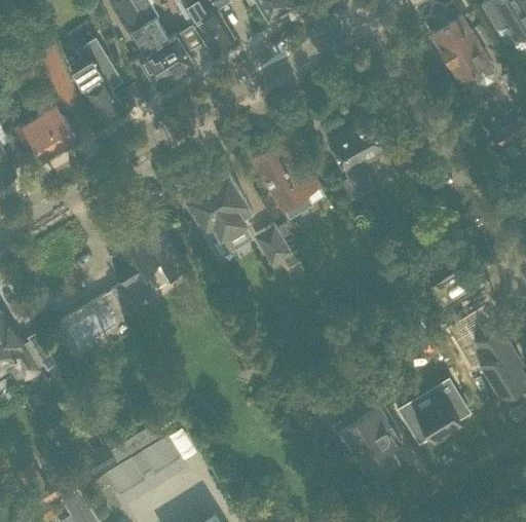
[(143,25),(127,0),(120,0),(110,6),(127,36),(132,34),(145,54),(138,59),(155,86),(174,75),(143,25)]
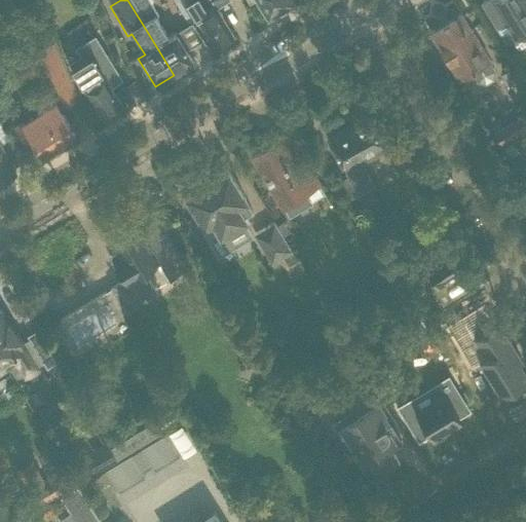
[(147,0),(127,0),(143,25),(174,75),(192,64),(175,36),(168,40),(155,19),(158,16),(147,0)]
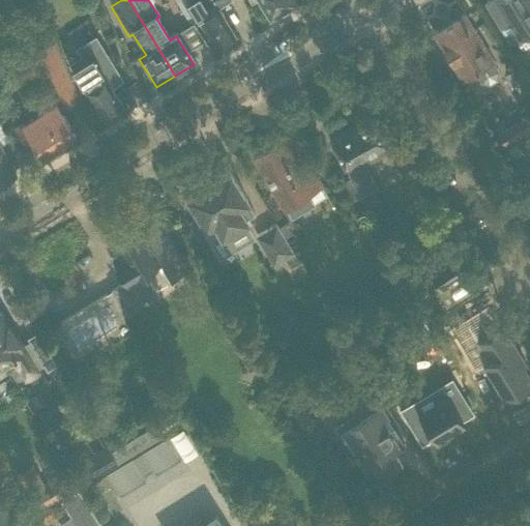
[(177,0),(171,0),(188,28),(193,25),(177,0)]
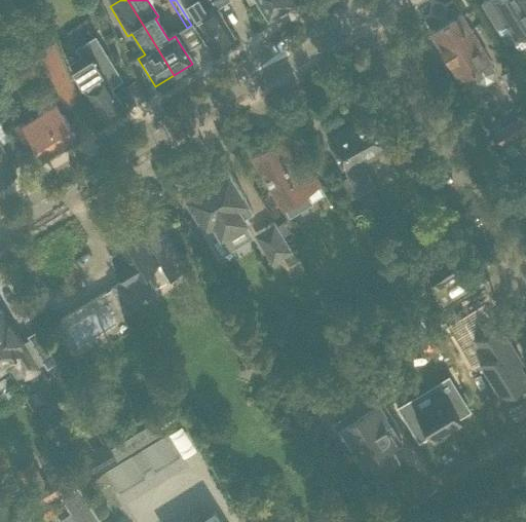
[(176,0),(191,25),(195,23),(213,51),(234,38),(217,10),(216,9),(228,2),(227,0),(202,0),(199,2),(197,0),(176,0)]
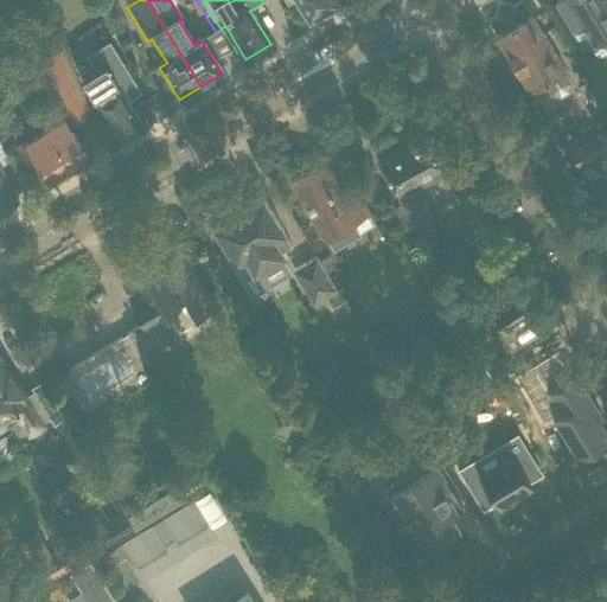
[(282,0),(287,7),(296,1),(308,21),(323,13),(326,13),(332,10),(333,6),(337,4),(334,0),(282,0)]
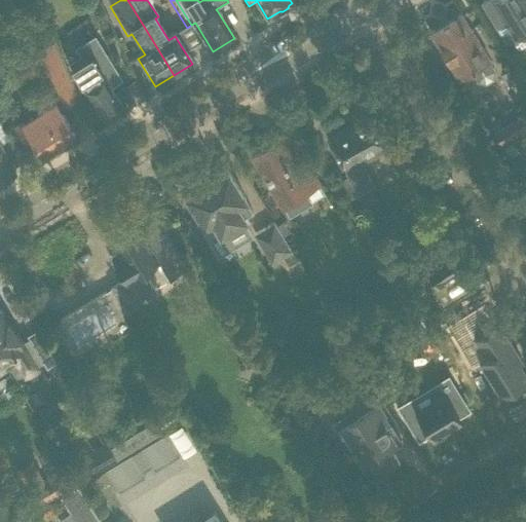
[(505,44),(514,40),(525,32),(525,2),(524,0),(489,0),(490,0),(482,5),(492,23),(505,44)]
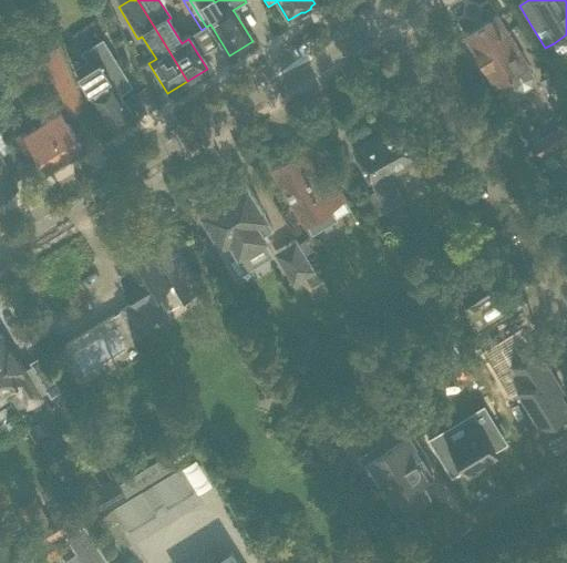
[(532,79),(507,39),(495,20),(464,39),(495,88),(508,80),(514,90),(524,93),(531,89),(532,79)]
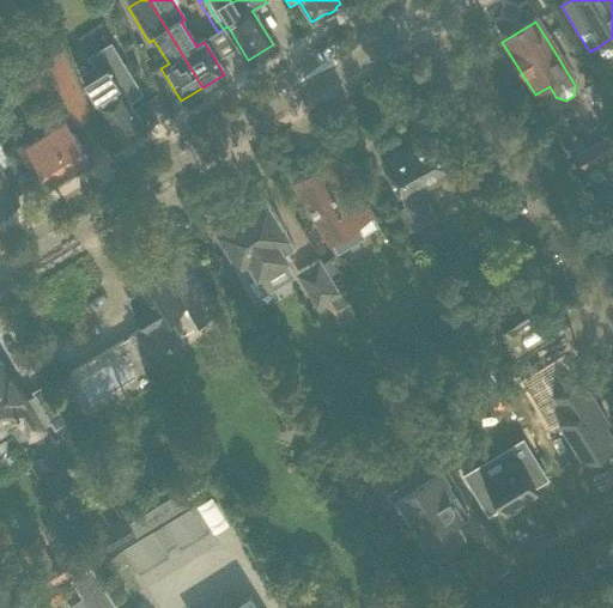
[(93,68),(79,77),(104,120),(117,140),(141,125),(129,104),(140,97),(143,96),(128,71),(111,44),(101,28),(77,42),(87,59),(93,68)]
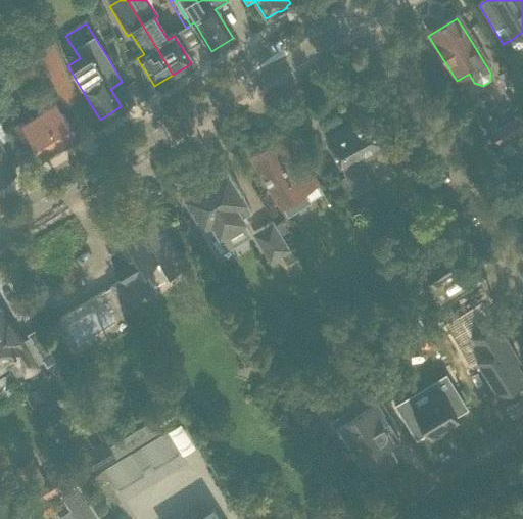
[(53,44),(37,51),(62,110),(63,109),(78,103),(53,44)]
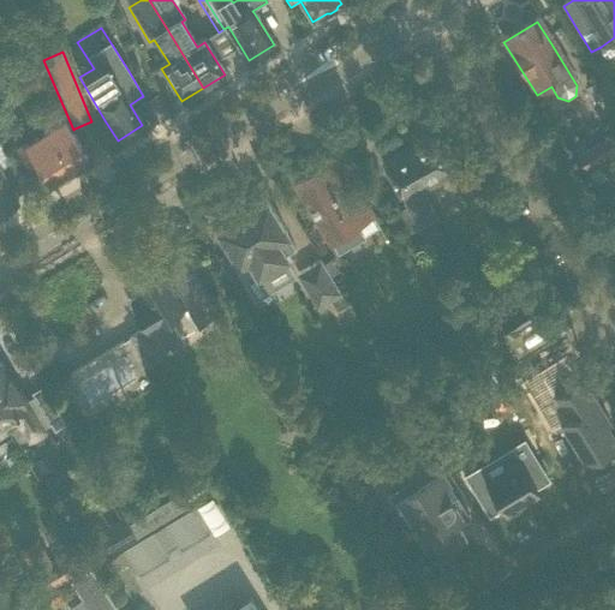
[(87,160),(73,139),(65,125),(19,154),(29,169),(36,165),(49,184),(87,160)]
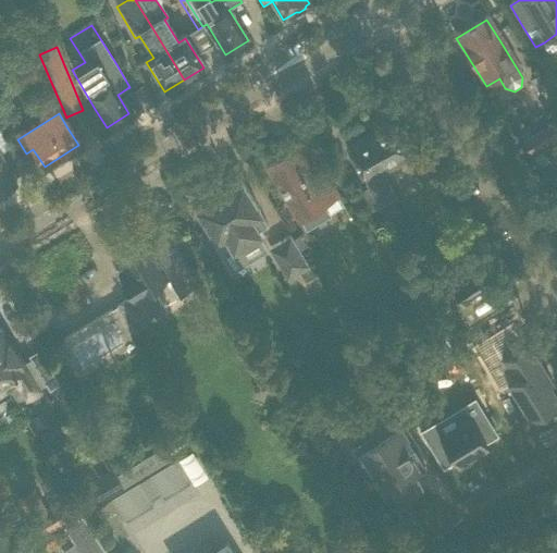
[(556,134),(553,127),(542,134),(523,146),(530,157),(556,139),(556,134)]
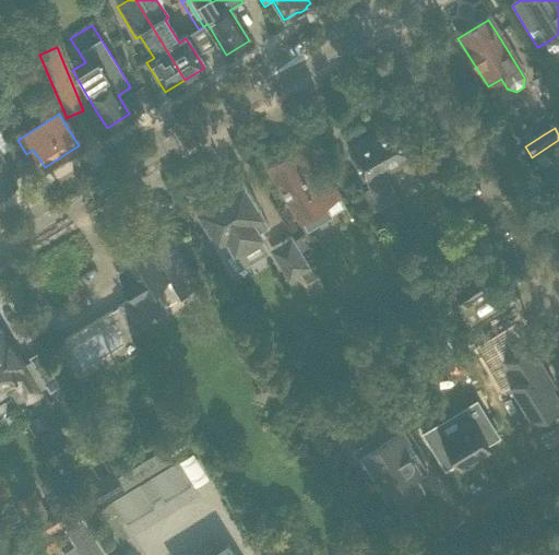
[(0,193),(1,193),(6,193),(10,191),(12,188),(15,186),(0,158),(11,152),(0,131),(0,193)]
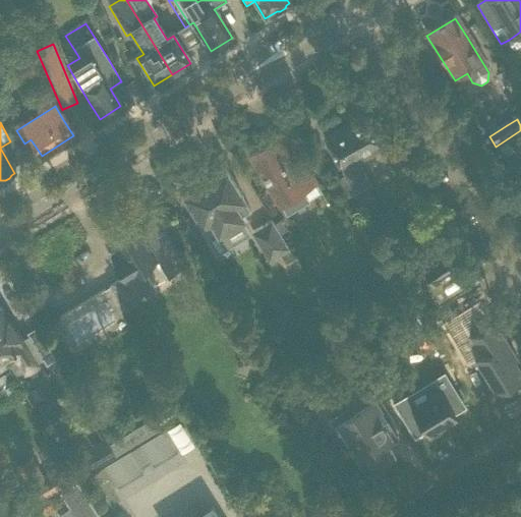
[(369,187),(356,164),(382,151),(367,125),(350,134),(347,128),(324,140),(339,168),(340,168),(344,177),(334,182),(344,200),(369,187)]
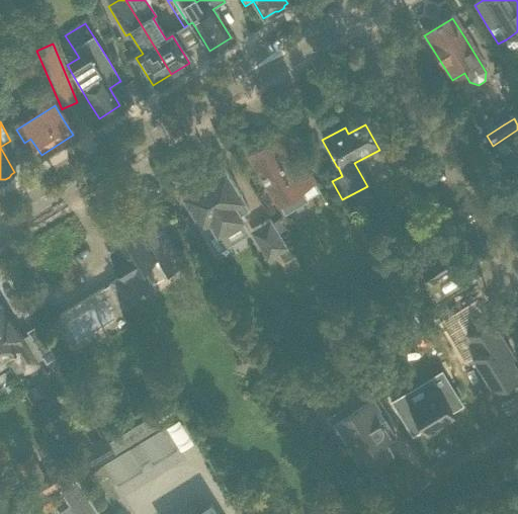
[(298,168),(290,155),(279,138),(248,157),(284,216),(307,201),(300,192),(313,185),(300,166),(298,168)]
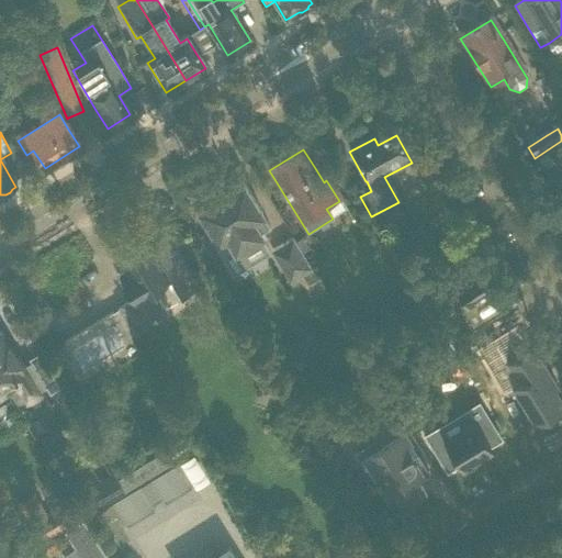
[(243,186),(198,213),(209,232),(205,234),(222,261),(234,254),(236,258),(268,240),(265,234),(269,231),(261,219),(262,219),(243,186)]
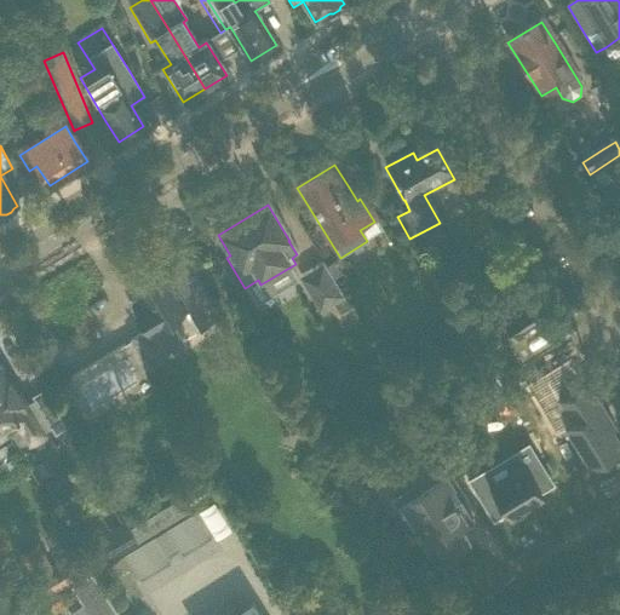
[(515,252),(470,282),(478,294),(522,264),(515,252)]
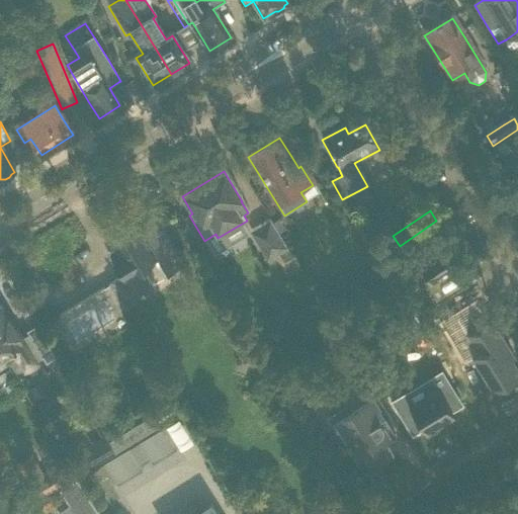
[(123,278),(109,287),(123,312),(170,283),(166,277),(158,263),(174,254),(152,219),(110,243),(114,250),(109,254),(123,278)]
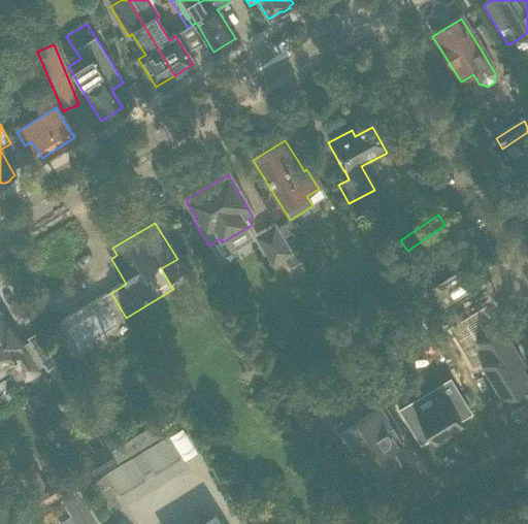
[(274,227),(256,239),(267,258),(274,253),(281,262),(283,261),(289,270),(298,264),(278,234),(274,227)]
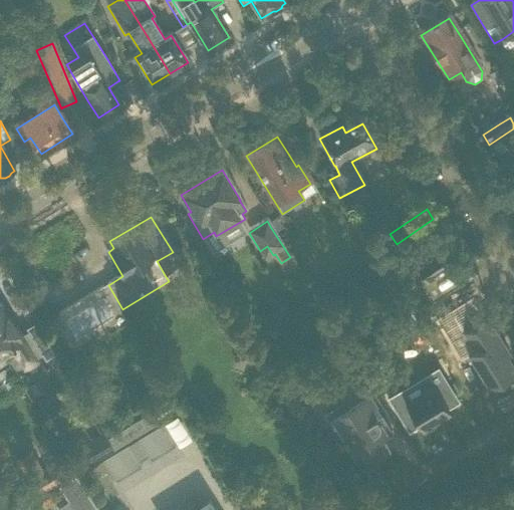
[(430,254),(402,271),(415,292),(443,274),(430,254)]
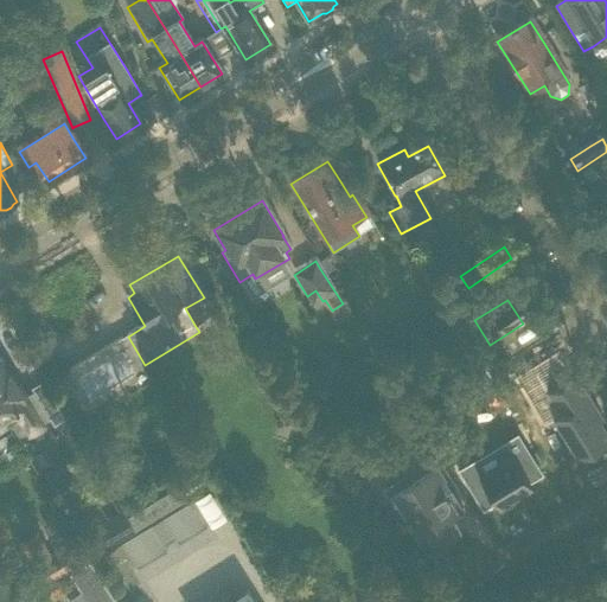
[(0,414),(2,417),(1,417),(16,441),(29,434),(42,427),(40,426),(49,421),(32,394),(24,399),(1,362),(0,363),(0,414)]
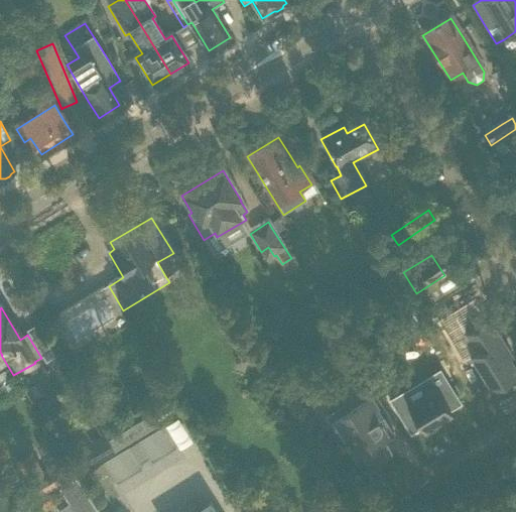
[(463,335),(462,335),(473,353),(467,356),(468,358),(488,391),(509,379),(512,377),(515,374),(507,360),(509,358),(504,349),(501,351),(497,345),(500,343),(487,322),(486,321),(463,335)]
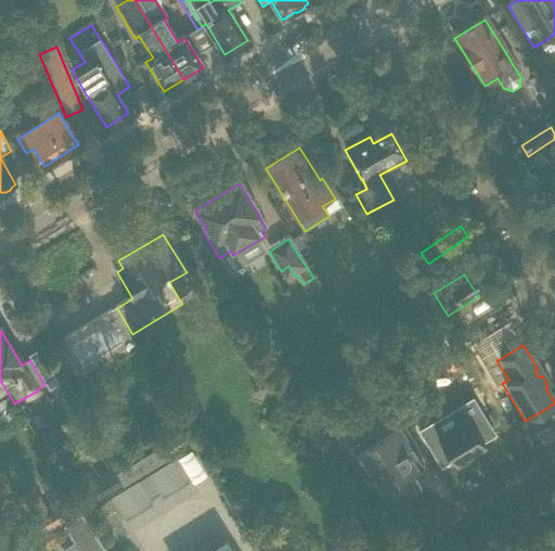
[(0,412),(14,404),(1,382),(2,382),(0,379),(0,412)]
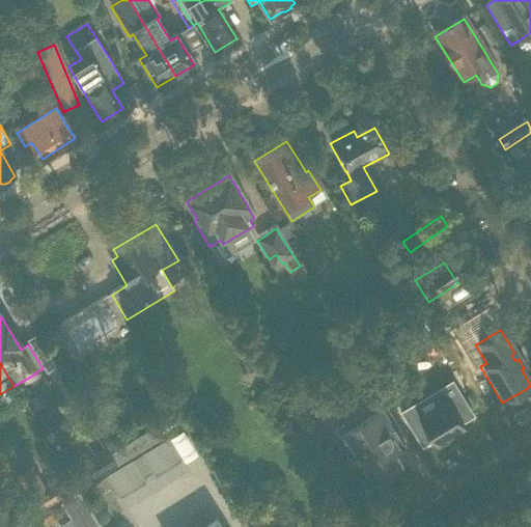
[(420,414),(419,415),(439,447),(449,440),(447,437),(466,425),(464,422),(458,414),(470,407),(453,380),(432,392),(439,403),(420,414)]
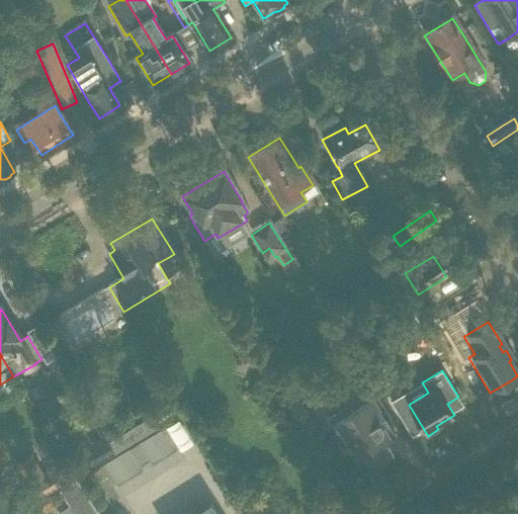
[(350,415),(334,425),(340,434),(346,445),(345,446),(349,453),(350,452),(363,473),(379,462),(391,455),(383,443),(394,437),(372,401),(350,415)]
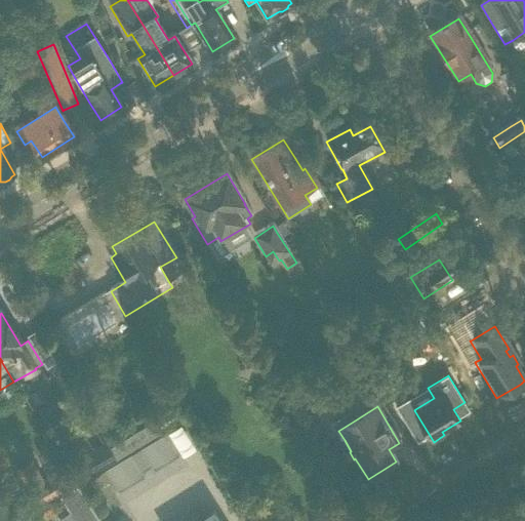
[(153,424),(109,450),(117,464),(131,455),(139,450),(161,438),(153,424)]
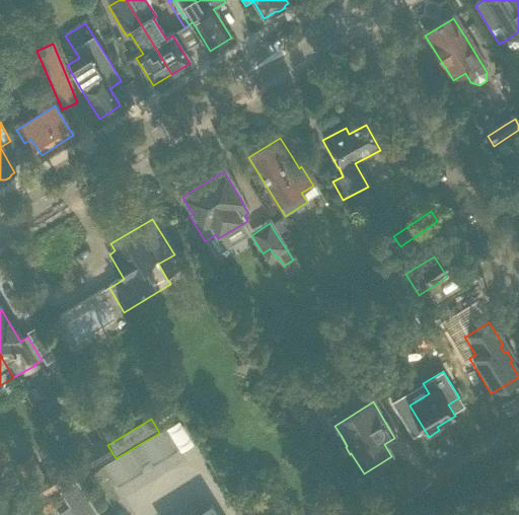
[(159,433),(138,445),(152,467),(178,451),(164,429),(159,433)]
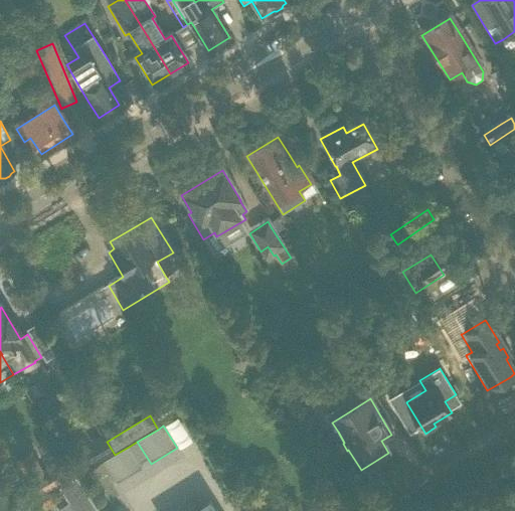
[(92,444),(63,460),(64,462),(74,479),(74,480),(75,479),(91,470),(103,463),(115,455),(107,442),(103,436),(92,444)]
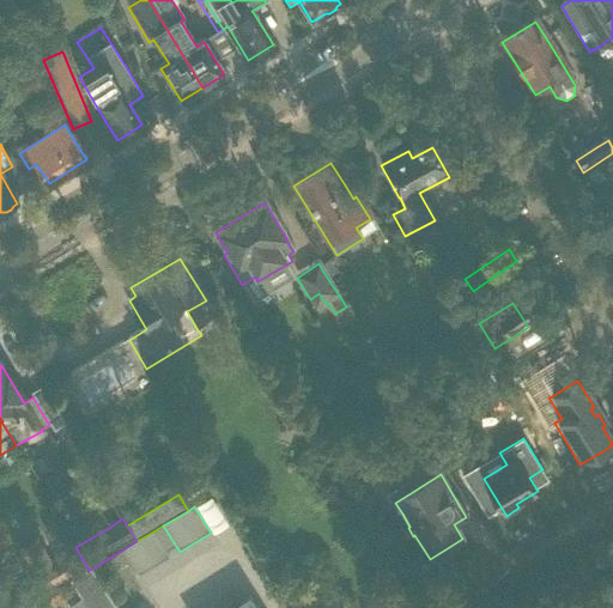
[(170,558),(153,532),(137,541),(122,551),(139,577),(170,558)]
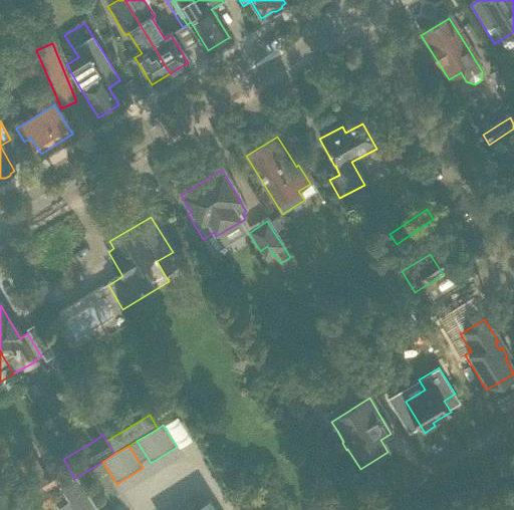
[(37,462),(20,473),(35,496),(37,501),(74,478),(64,461),(44,474),(37,462)]
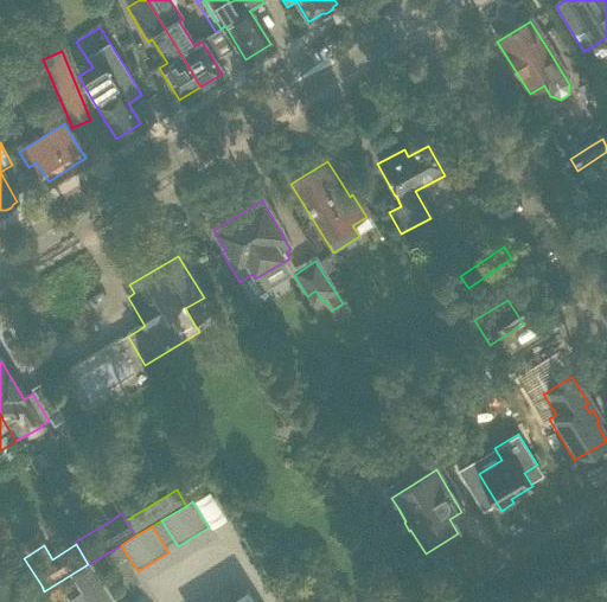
[(89,564),(88,565),(69,577),(84,601),(113,601),(89,564)]
